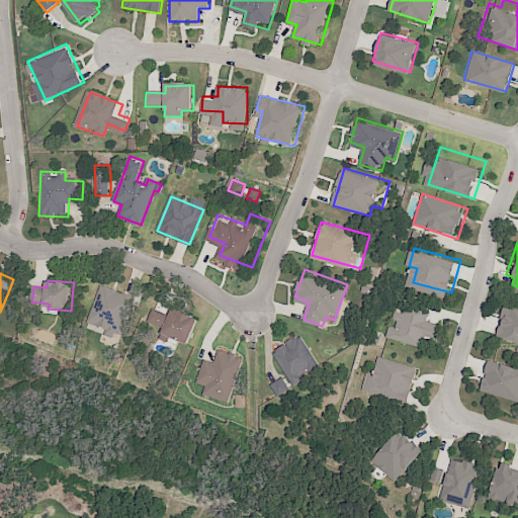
[(101,286),(134,295),(123,332),(121,339),(105,335),(107,327),(91,322),(101,286)]
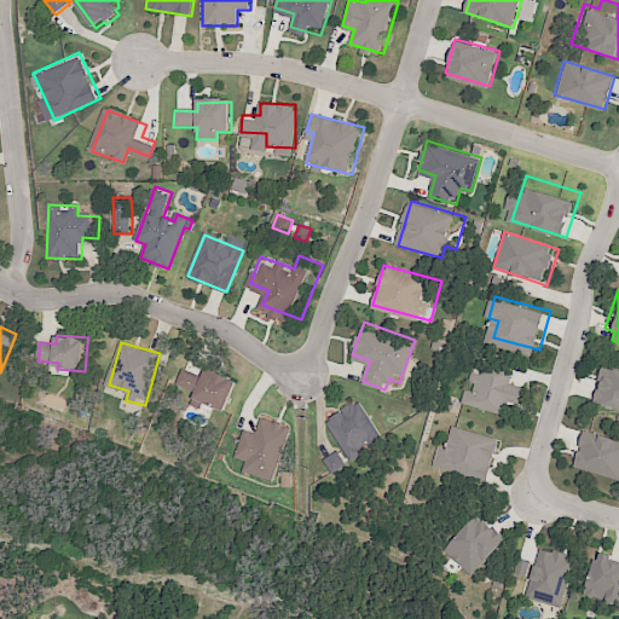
[(608,360),(618,364),(618,406),(594,398),(608,360)]
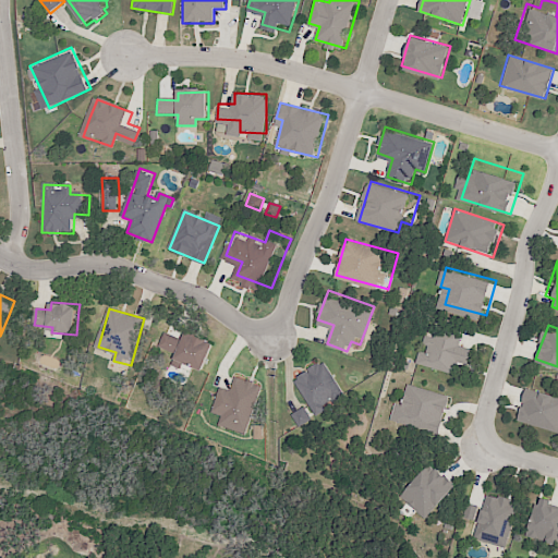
[(436,327),(434,337),(425,335),(417,363),(473,377),(480,355),(470,353),(474,337),(436,327)]
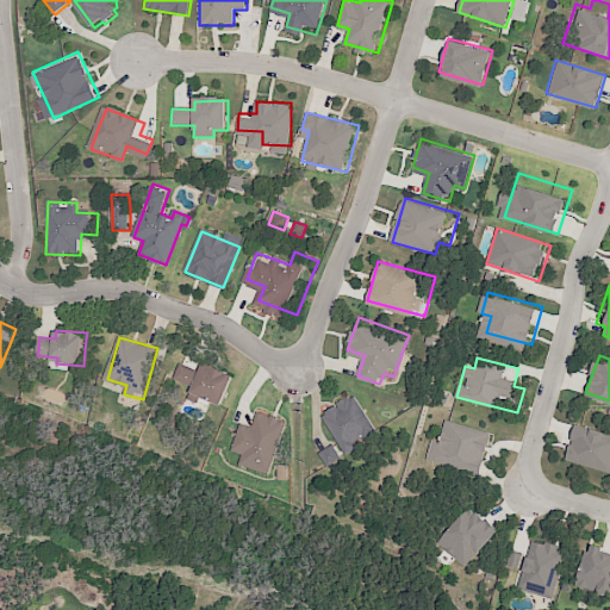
[(198,369),(179,361),(172,378),(191,386),(188,392),(219,405),(232,374),(201,361),(198,369)]
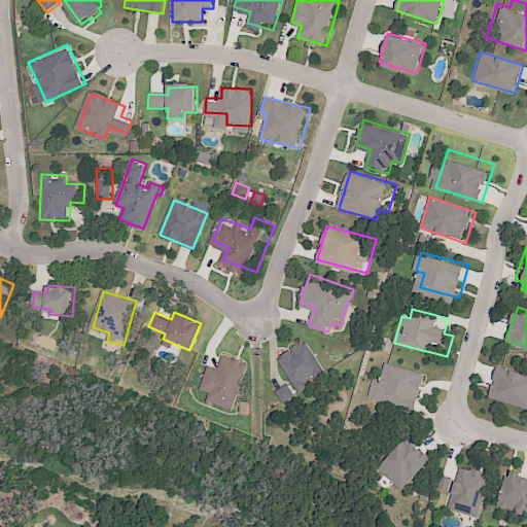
[(279,361),(302,392),(310,387),(307,382),(316,375),(322,384),(332,377),(327,370),(307,342),(279,361)]
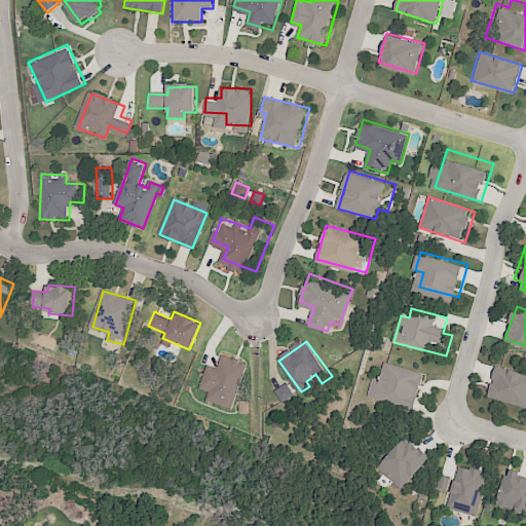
[(221,355),(217,368),(205,365),(204,370),(198,389),(209,392),(205,402),(234,410),(239,392),(249,364),(221,355)]
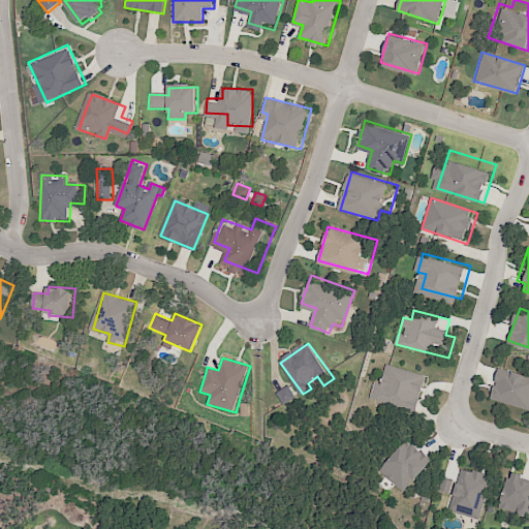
[(387,364),(381,381),(374,379),(369,395),(423,413),(434,379),(387,364)]
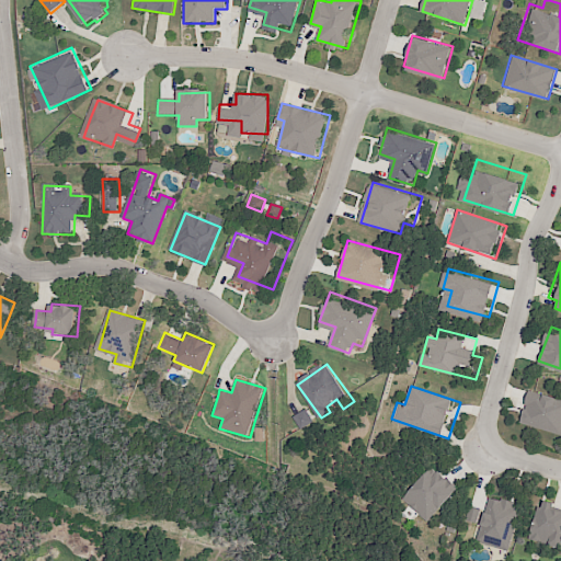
[(529,388),(560,399),(560,434),(519,420),(529,388)]
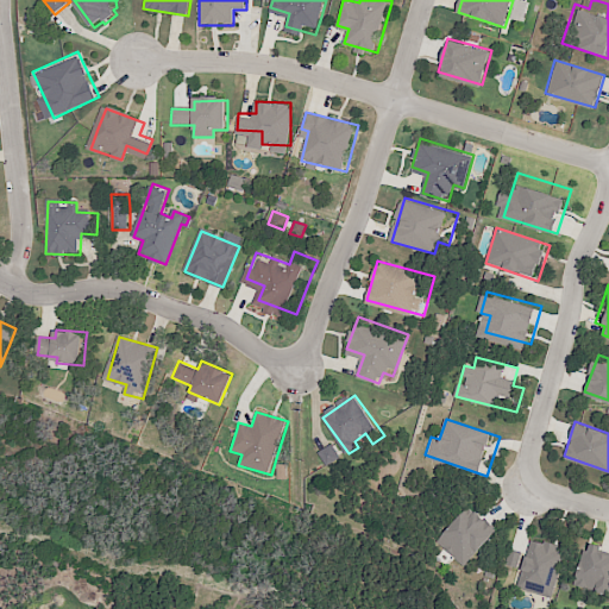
[(325,468),(339,459),(331,445),(318,452),(325,468)]
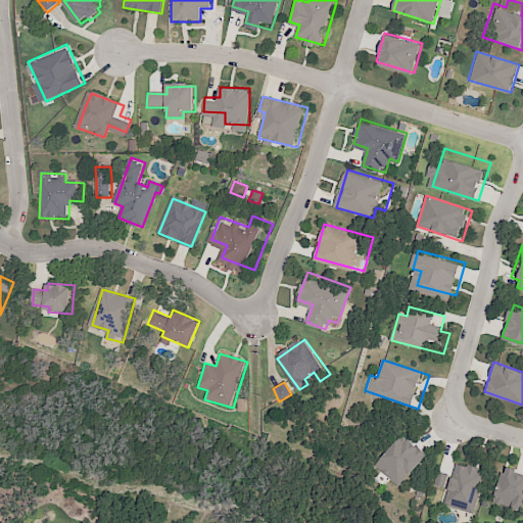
[(406,431),(430,457),(402,483),(378,458),(406,431)]
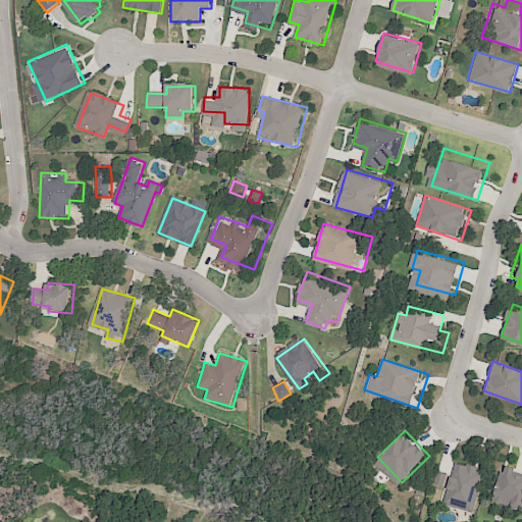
[(434,466),(448,470),(451,458),(488,468),(475,515),(441,506),(447,486),(430,481),(434,466)]
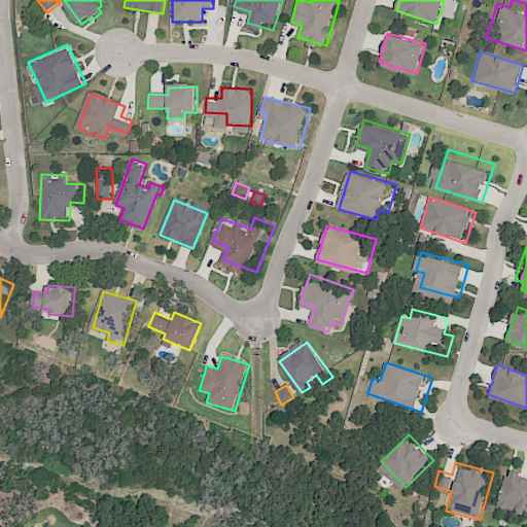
[(526,468),(510,464),(504,485),(496,483),(493,495),(501,497),(498,510),(526,517),(526,479),(526,473),(526,468)]
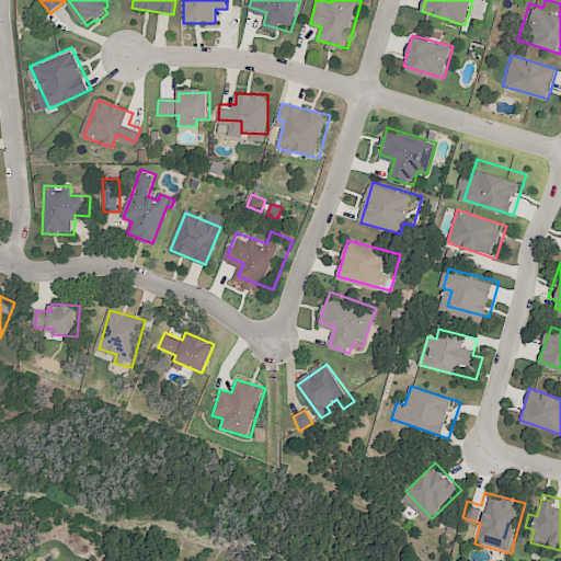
All buildings are outlined.
